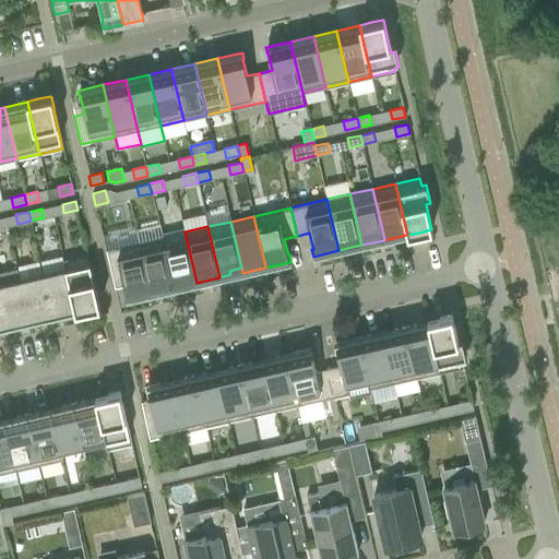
[(162,237),(139,242),(150,289),(151,294),(174,288),(174,287),(164,246),(162,237)]
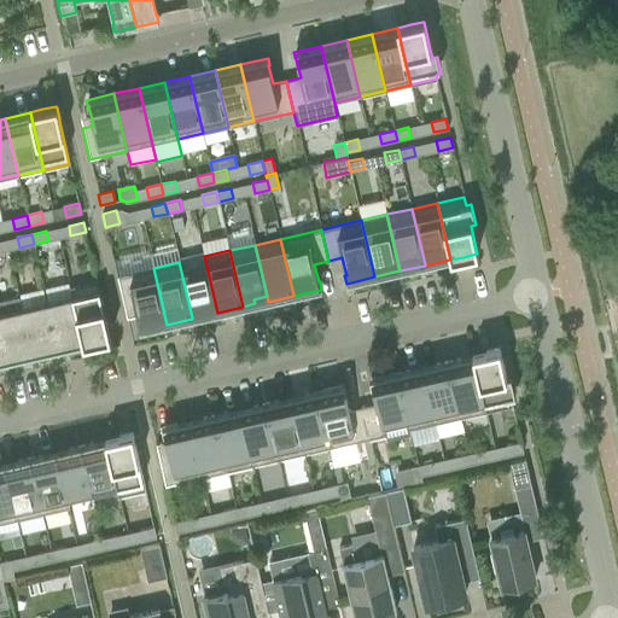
[(182,272),(181,272),(192,318),(192,319),(217,313),(216,308),(207,266),(205,266),(182,272)]
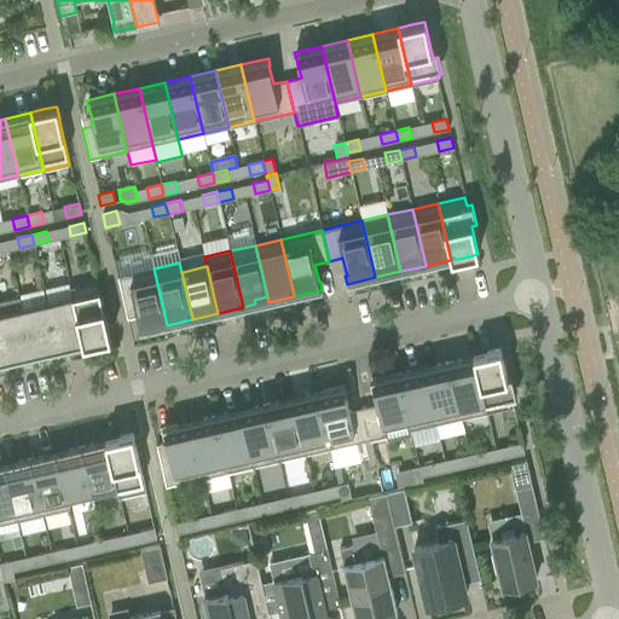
[(154,268),(117,277),(125,308),(134,306),(137,317),(139,324),(138,324),(139,331),(167,325),(166,320),(154,268)]
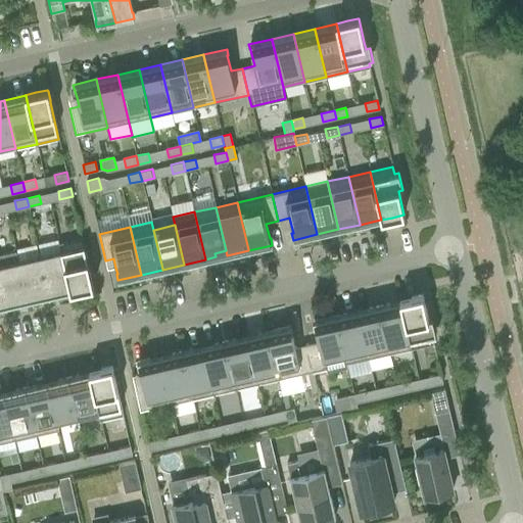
[(82,238),(59,243),(61,251),(69,287),(70,292),(82,289),(93,287),(92,283),(92,282),(90,276),(90,274),(82,238)]
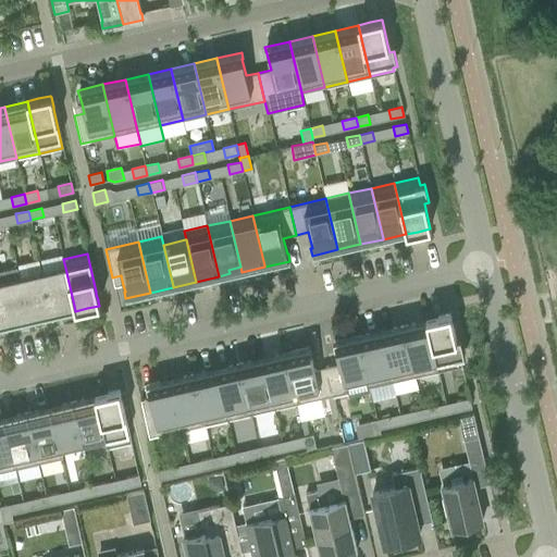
[(17,268),(0,271),(0,298),(7,325),(7,326),(29,321),(28,316),(21,282),(20,277),(17,268)]
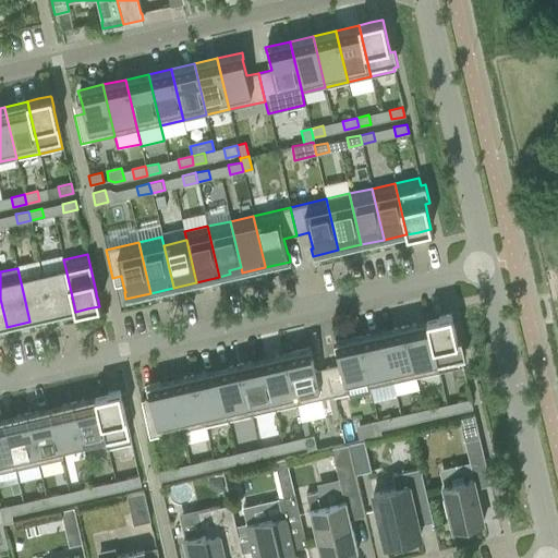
[(61,269),(43,274),(52,315),(52,316),(74,311),(74,312),(75,312),(74,306),(65,268),(64,268),(61,269)]
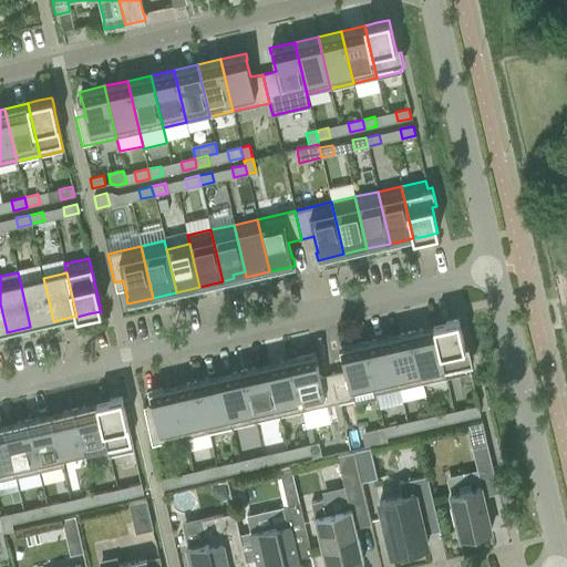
[(43,278),(20,282),(21,287),(29,321),(30,327),(53,321),(53,320),(43,278)]
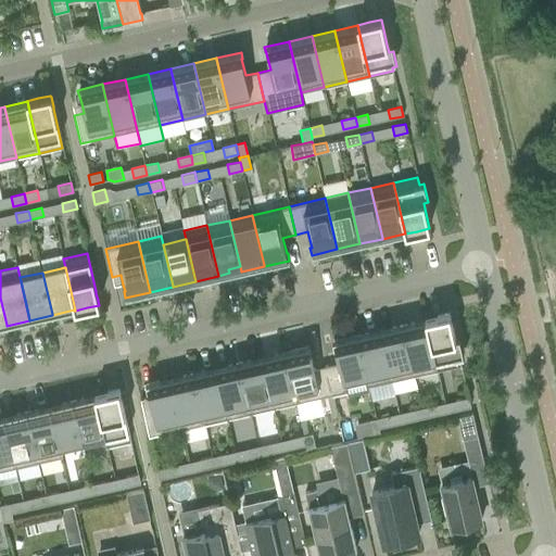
[(437,316),(425,318),(426,324),(437,370),(460,365),(458,357),(464,356),(458,338),(455,339),(449,314),(449,313),(437,316)]
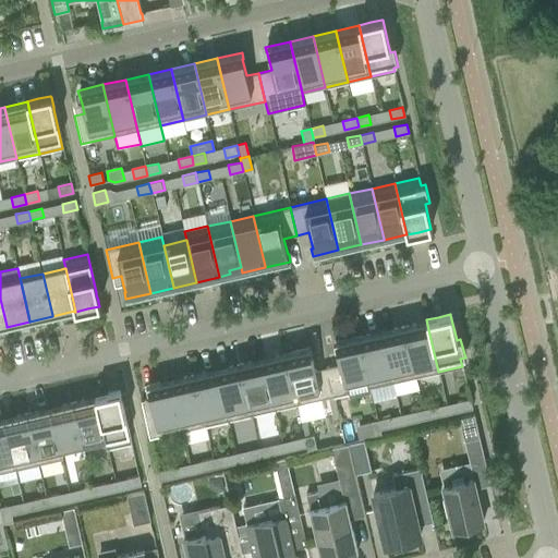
[(426,320),(403,326),(404,327),(415,377),(438,372),(427,325),(426,320)]
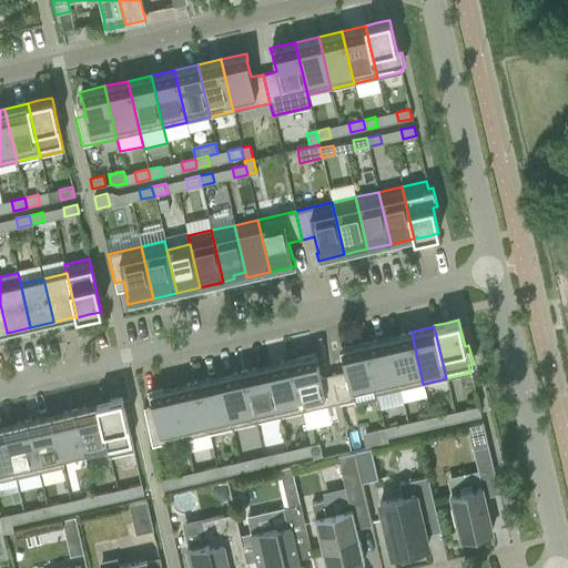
[(411,332),(387,337),(388,342),(399,389),(423,384),(412,333),(411,332)]
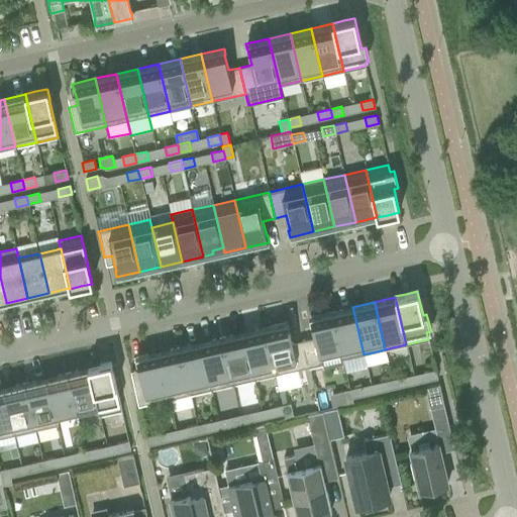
[(352,307),(331,312),(342,359),(364,354),(353,311),(352,307)]
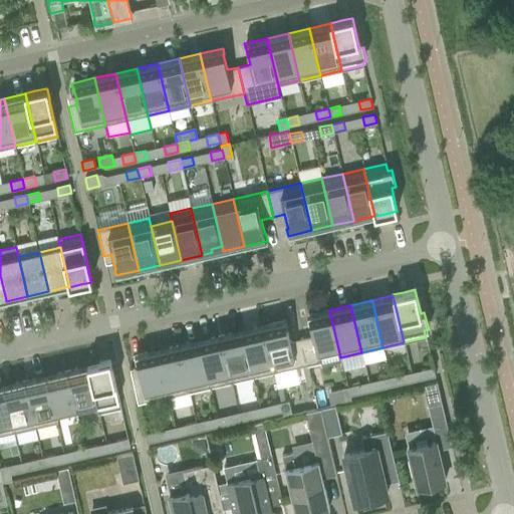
[(312,336),(301,338),(307,364),(320,361),(318,354),(338,349),(339,357),(340,357),(329,310),(306,315),(308,321),(309,321),(312,336)]
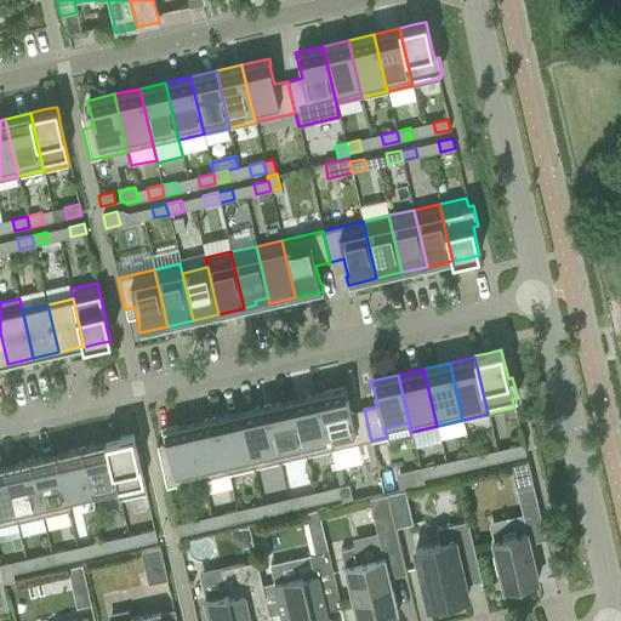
[(345,387),(318,393),(318,394),(330,450),(371,440),(364,409),(349,412),(346,394),(347,394),(345,387)]
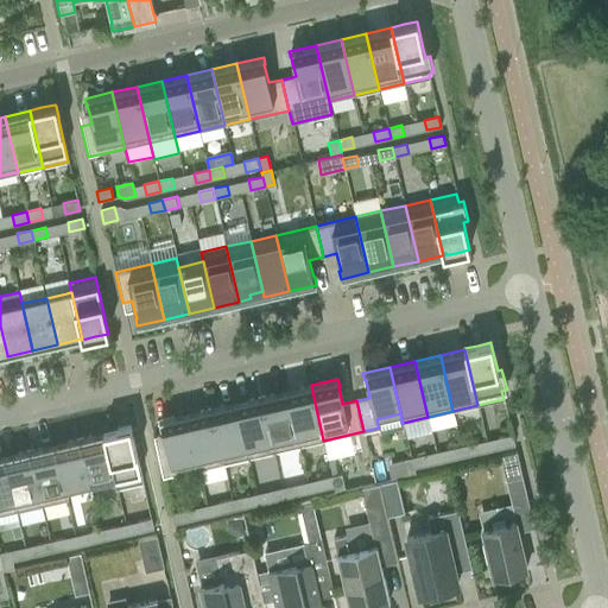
[(311,385),(286,391),(287,396),(298,447),(323,441),(311,386),(311,385)]
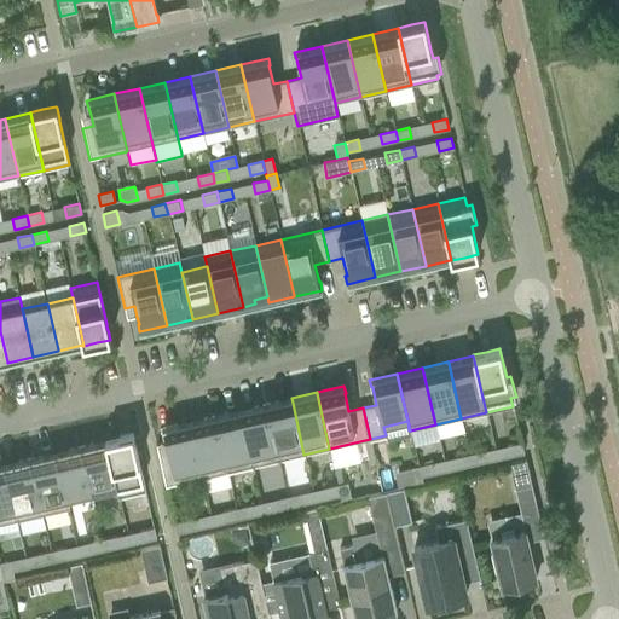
[(291,398),(265,404),(266,404),(278,461),(304,455),(293,403),(291,398)]
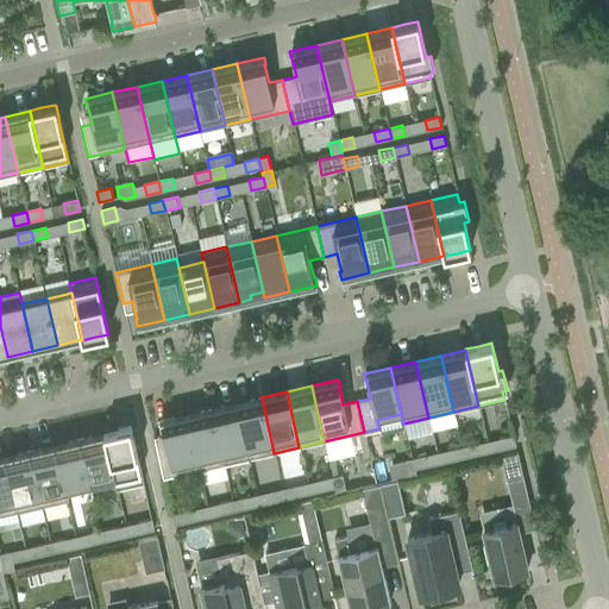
[(261,397),(236,403),(237,408),(249,459),(274,453),(262,397),(261,397)]
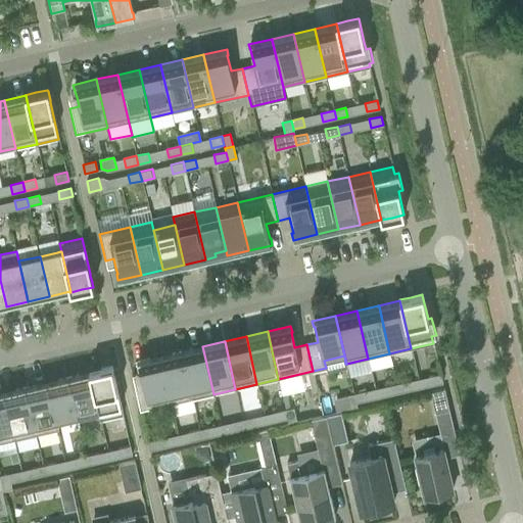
[(202,346),(181,351),(182,351),(192,399),(214,394),(203,350),(202,346)]
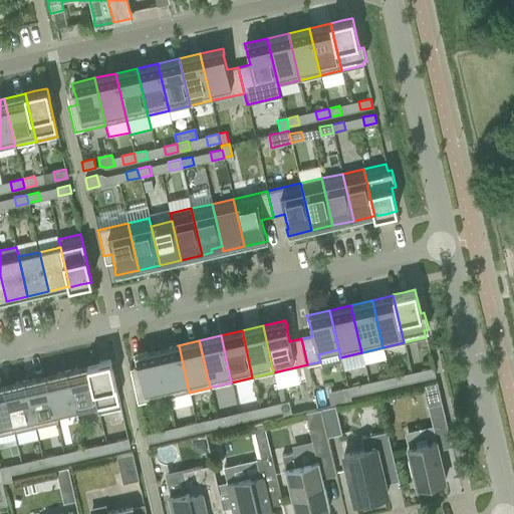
[(178,345),(157,349),(158,354),(168,397),(189,393),(179,345),(178,345)]
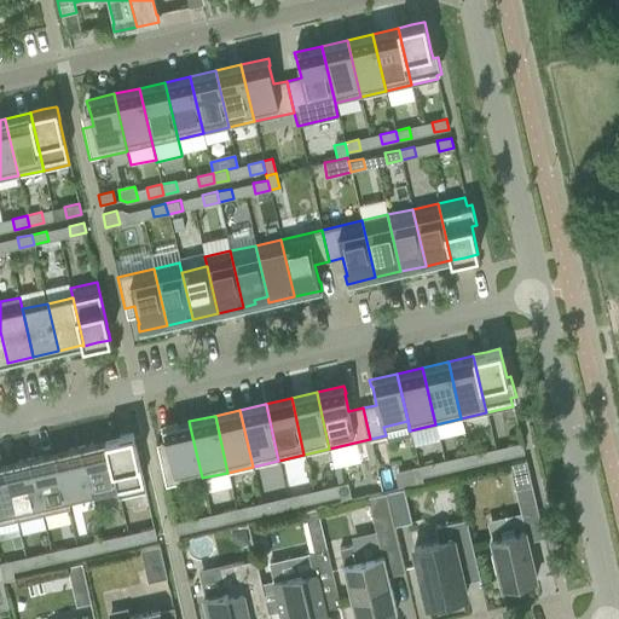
[(168,452),(158,455),(166,486),(202,478),(190,427),(189,421),(161,428),(163,435),(165,435),(166,443),(168,452)]
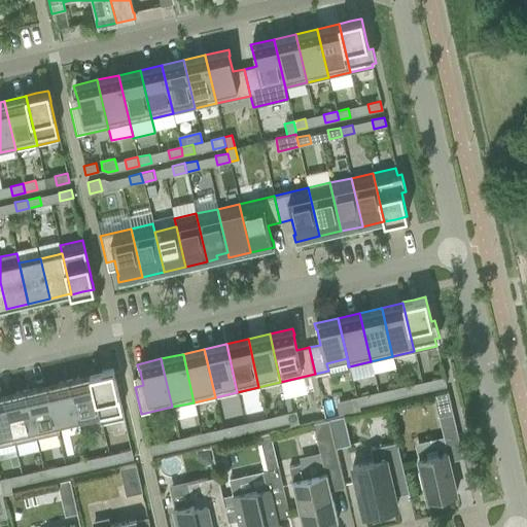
[(101,372),(90,375),(91,380),(99,416),(101,423),(124,418),(115,382),(114,380),(113,375),(113,373),(112,370),(101,372)]
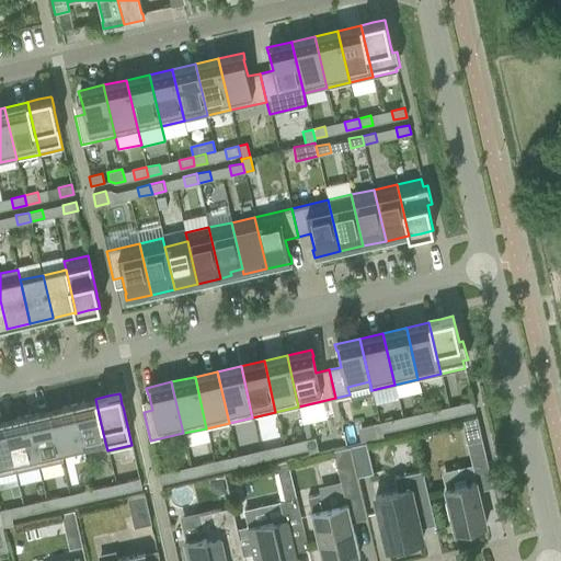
[(95,399),(72,404),(72,405),(82,447),(99,444),(104,443),(105,443),(96,404),(95,399)]
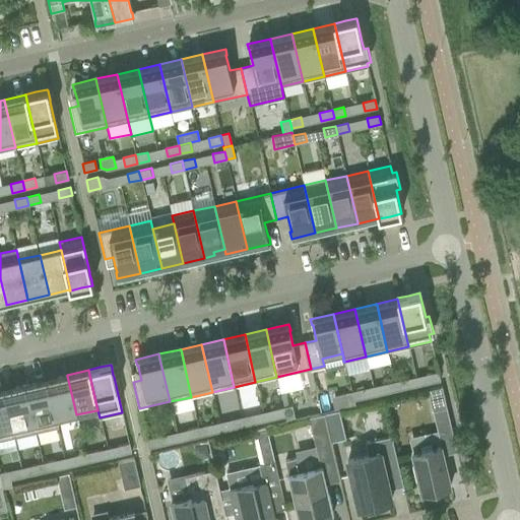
[(426,375),(428,384),(440,381),(438,372),(426,375)]
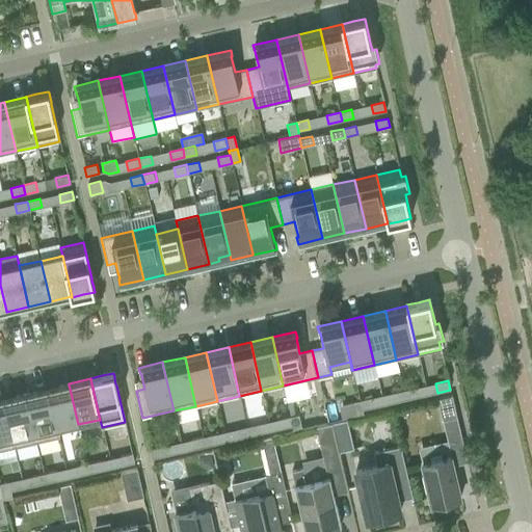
[(69,383),(47,389),(48,393),(56,429),(57,429),(59,429),(78,424),(69,384),(69,383)]
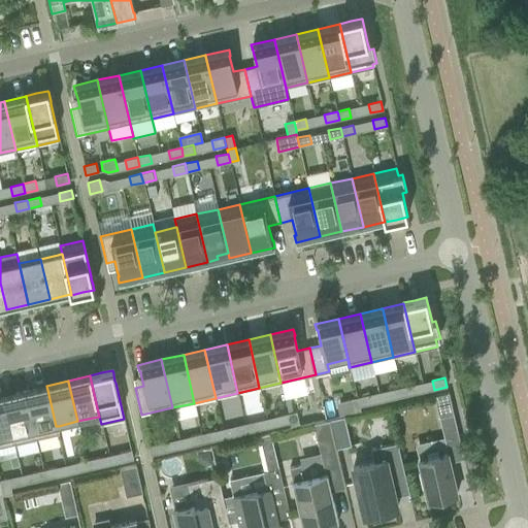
[(432,381),(423,383),(425,392),(434,390),(432,381)]
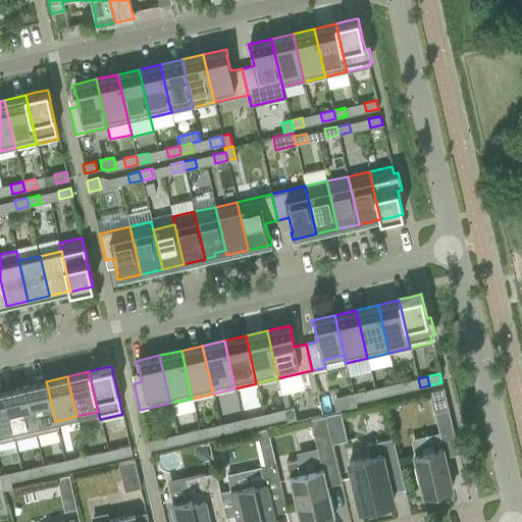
[(410,389),(420,387),(418,378),(408,381),(410,389)]
